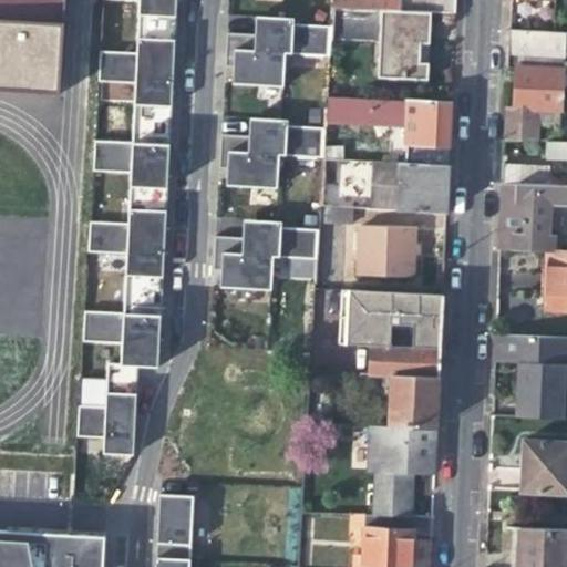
[(0,0),(0,86),(57,89),(62,0),(0,0)]
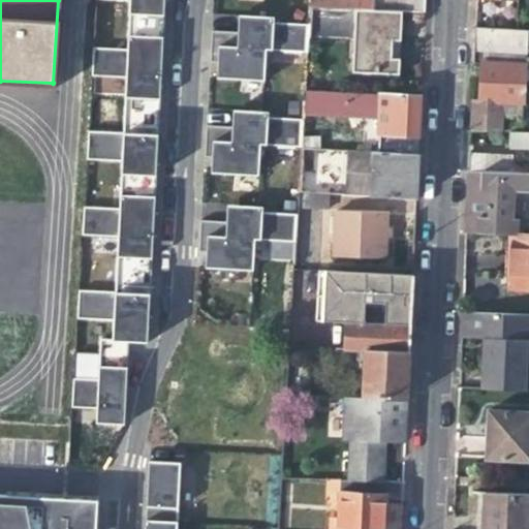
[(147,342),(163,0),(128,0),(127,49),(92,47),(92,74),(125,76),(123,133),(88,130),(88,158),(123,160),(119,208),(85,207),(83,235),(118,236),(116,291),(80,290),(79,317),(115,319),(114,338),(100,338),(99,379),(75,377),(73,406),(123,408),(126,340),(147,342)]
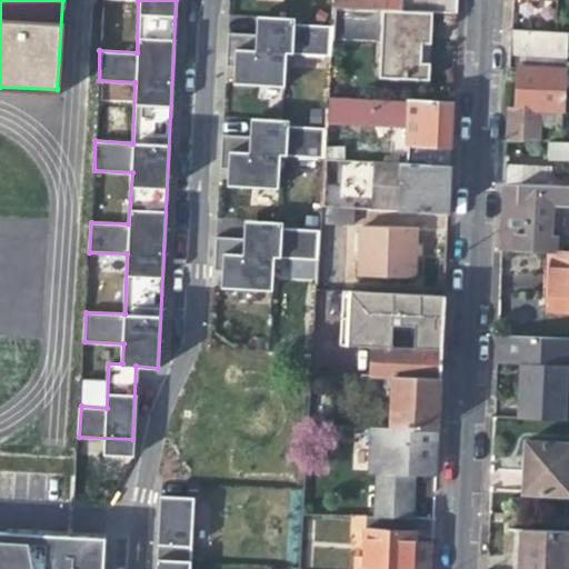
[(332,0),(332,9),(401,11),(401,0),(332,0)]
